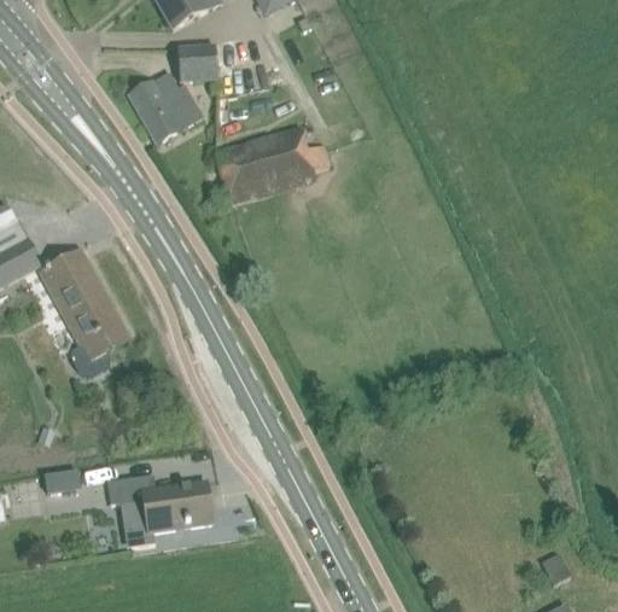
[(156,0),(173,28),(193,17),(221,0),(156,0)]
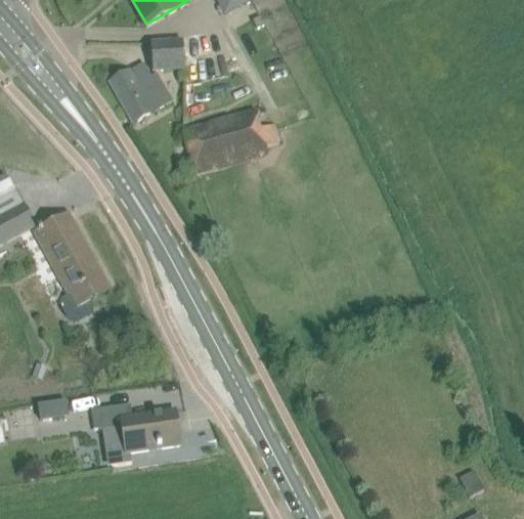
[(217,0),(224,12),(247,0),(217,0)]
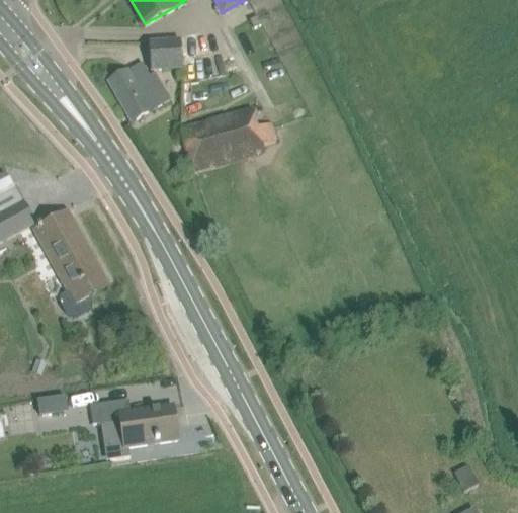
[(181,38),(149,40),(151,68),(183,66),(181,38)]
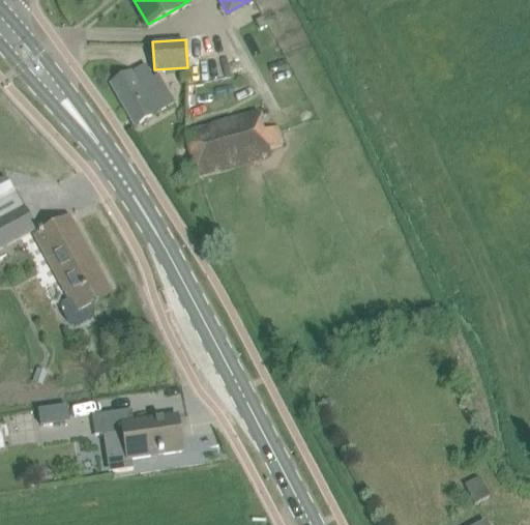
[(135,122),(152,112),(174,99),(158,71),(153,75),(151,70),(151,71),(145,61),(131,68),(111,80),(135,122)]
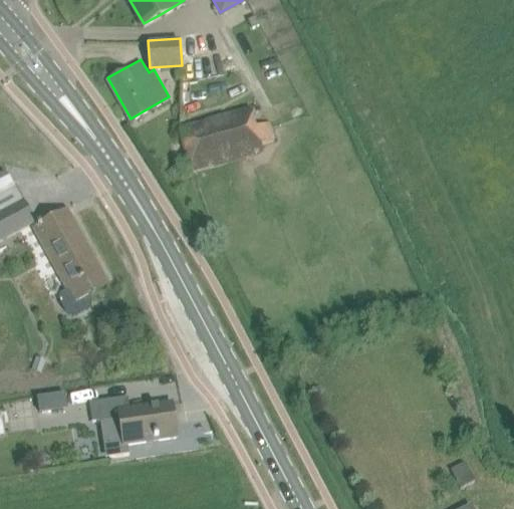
[(248,103),(198,118),(179,124),(193,169),(262,147),(260,140),(272,136),(267,118),(254,122),(248,103)]
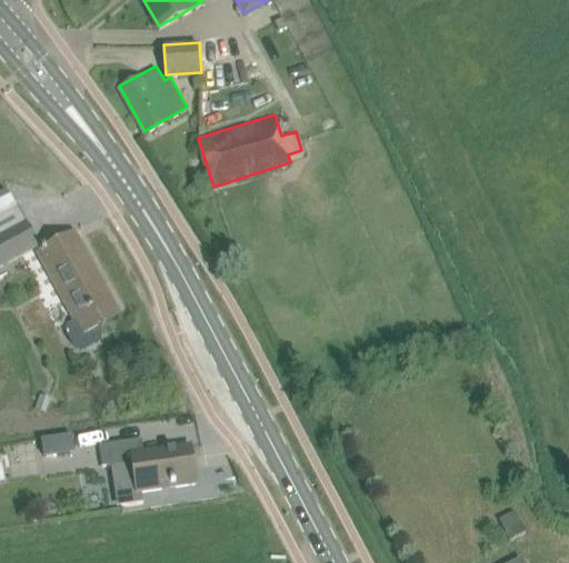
[(0,262),(39,241),(18,201),(17,201),(7,184),(0,187),(0,262)]
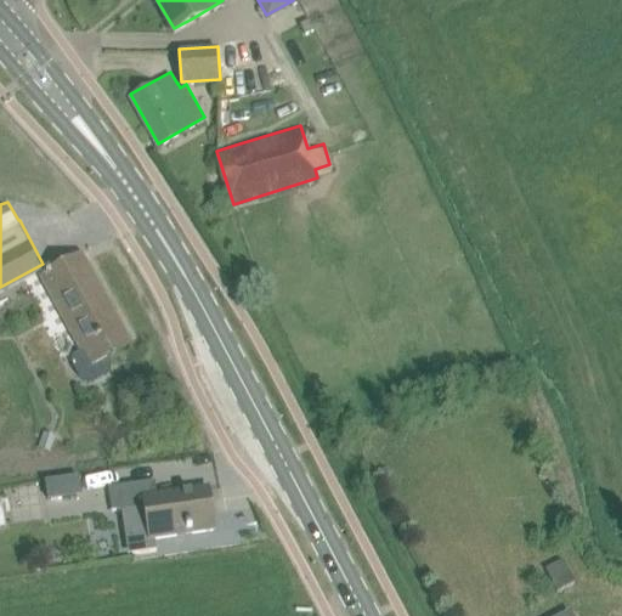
[(131,340),(80,249),(60,261),(40,271),(82,348),(75,351),(72,356),(72,361),(83,377),(91,379),(109,369),(112,362),(107,354),(109,352),(131,340)]
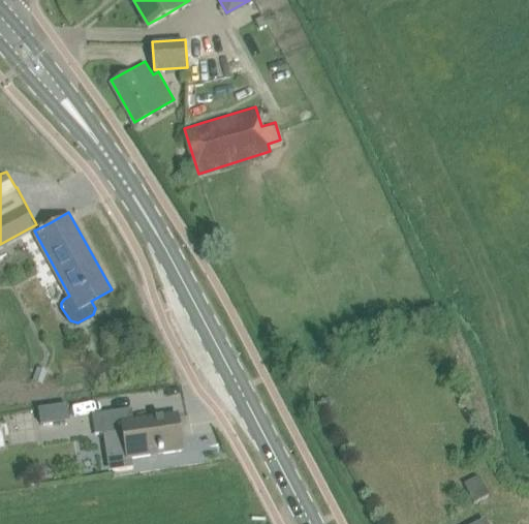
[(93,411),(96,431),(122,427),(126,455),(182,447),(177,412),(123,420),(121,407),(93,411)]
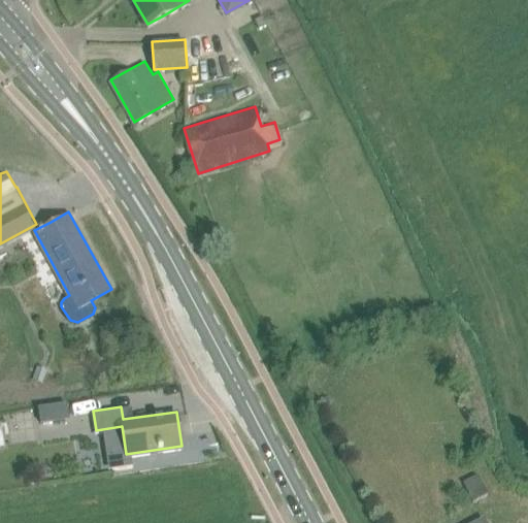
[(476,470),(462,479),(472,498),(488,491),(476,470)]
